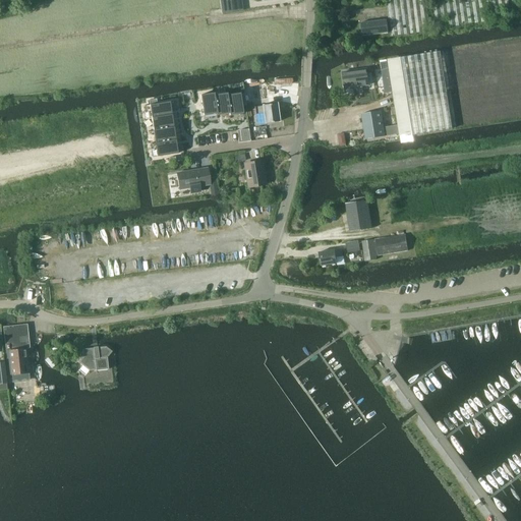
[(520,0),(387,0),(389,19),(391,37),(520,17),(520,0)]
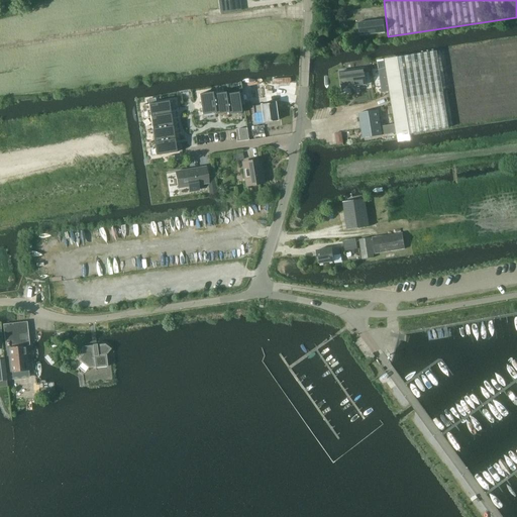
[(385,32),(384,19),(357,21),(359,35),(385,32)]
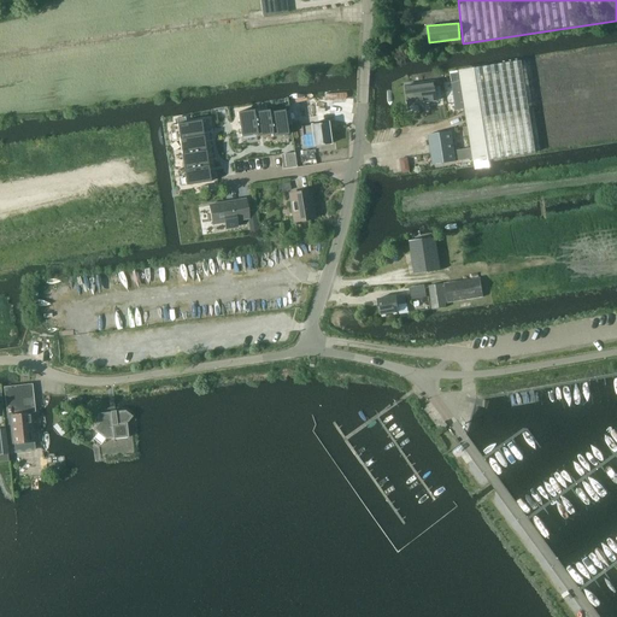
[(440,133),(428,135),(433,165),(457,162),(474,159),(475,162),(536,151),(522,60),(460,70),(462,81),(463,92),(466,109),(471,140),(472,148),(454,151),(452,131),(440,133)]
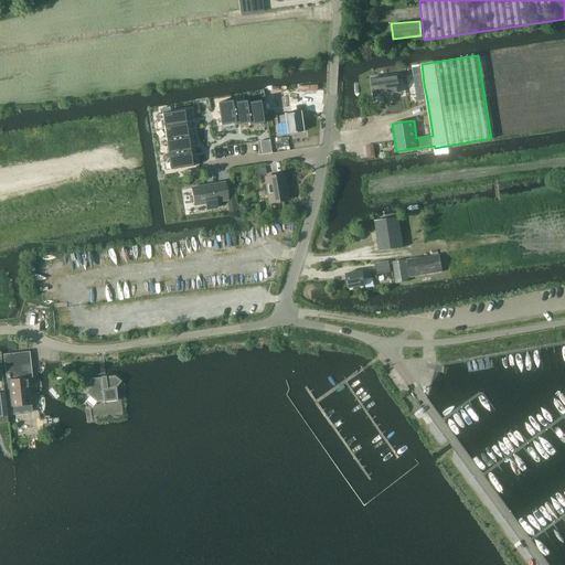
[(422,65),(414,66),(419,100),(426,99),(422,65)]
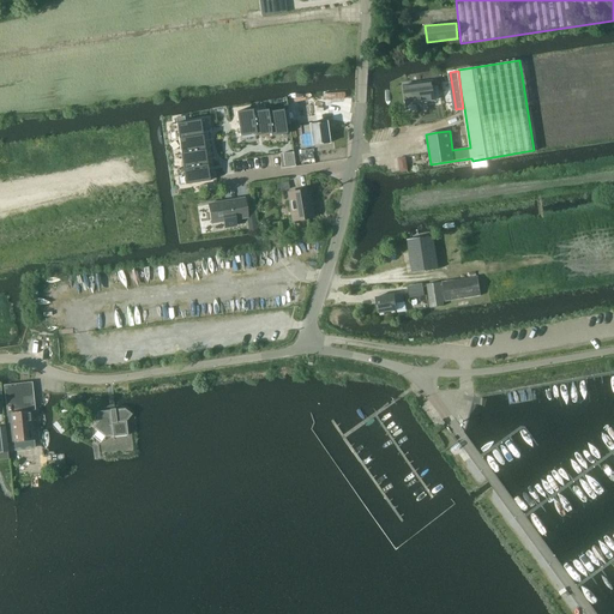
[(407,104),(433,101),(431,82),(403,85),(407,104)]
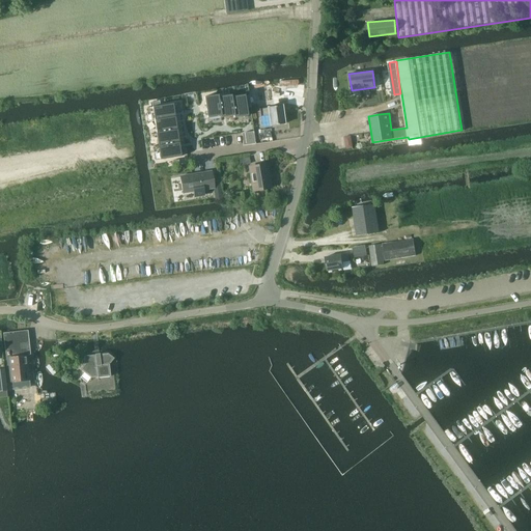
[(218,94),(204,96),(207,117),(221,116),(221,115),(218,96),(219,96),(218,94)]
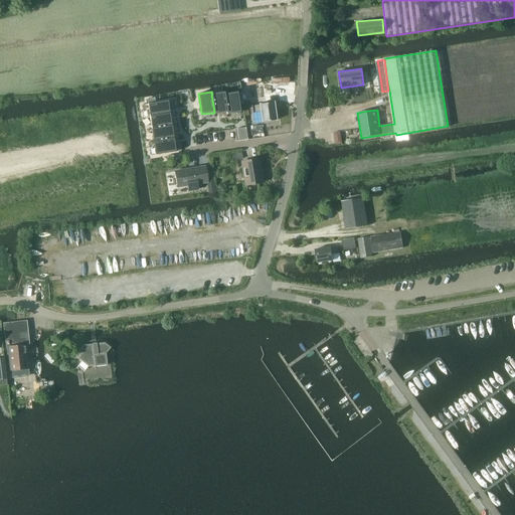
[(212,94),(211,94),(214,112),(214,113),(214,114),(226,113),(227,113),(224,94),(224,92),(212,94)]
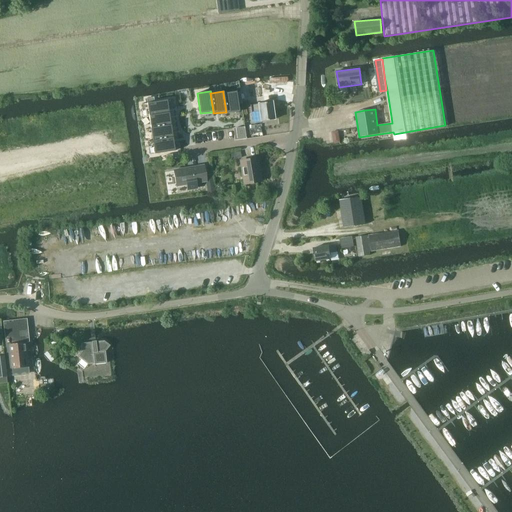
[(223,93),(226,112),(225,112),(226,114),(239,111),(237,100),(242,99),(240,92),(236,93),(236,91),(223,93)]
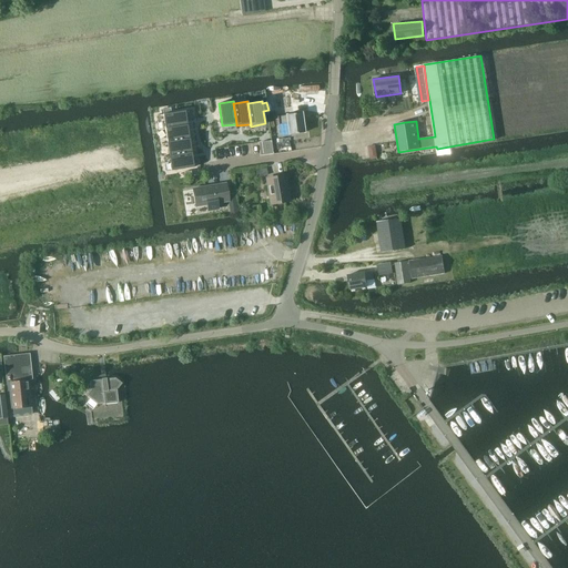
[(163,114),(156,115),(159,130),(165,130),(168,142),(190,139),(185,111),(172,113),(171,108),(162,109),(163,114)]
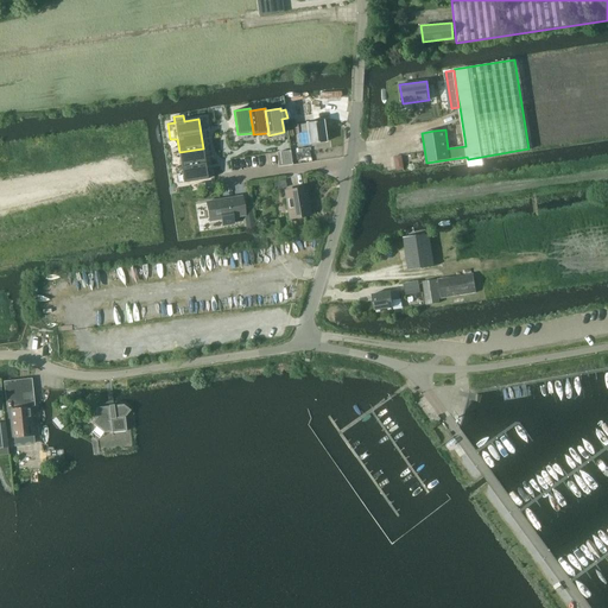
[(310,144),(328,141),(324,120),(306,122),(306,124),(298,125),(299,134),(309,133),(310,144)]
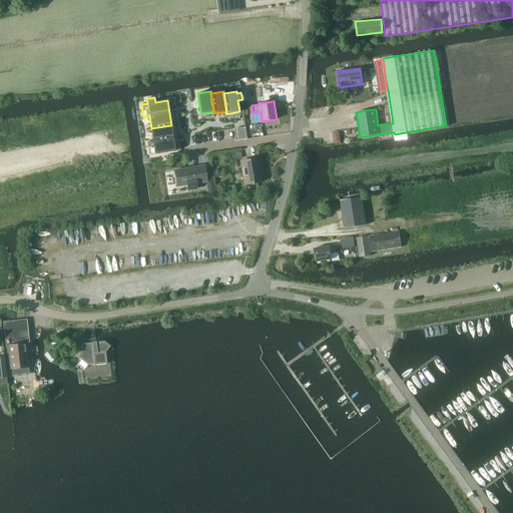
[(153,140),(147,141),(149,155),(175,151),(171,125),(151,128),(153,140)]
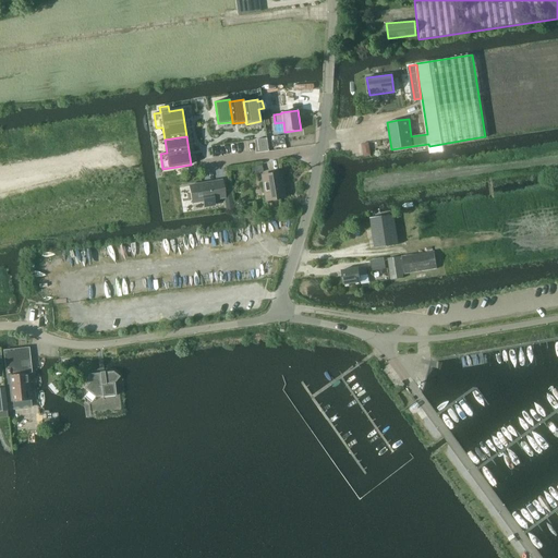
[(368,143),(362,144),(364,157),(371,156),(368,143)]
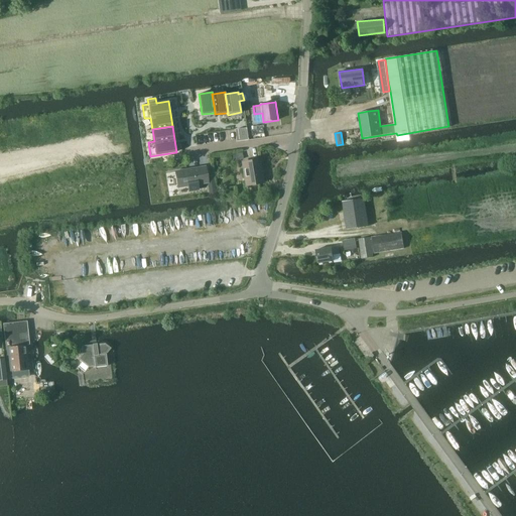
[(246,186),(264,183),(259,160),(242,164),(246,186)]
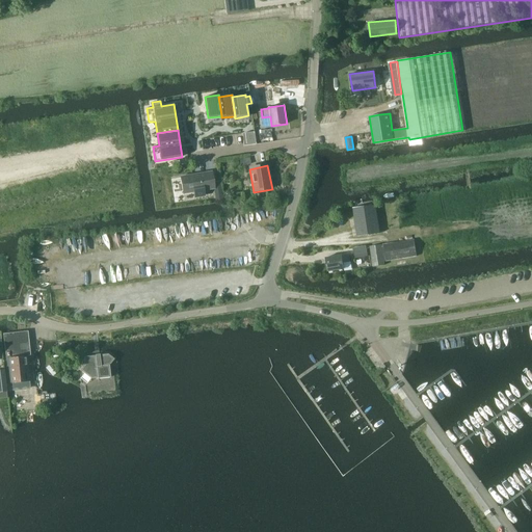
[(212,174),(181,180),(184,196),(194,194),(194,196),(205,194),(205,192),(215,190),(214,185),(212,174)]
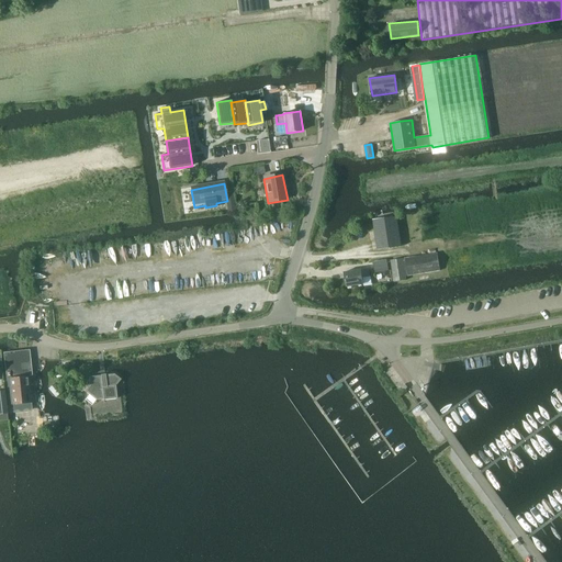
[(233,194),(226,195),(227,201),(228,212),(236,211),(233,194)]
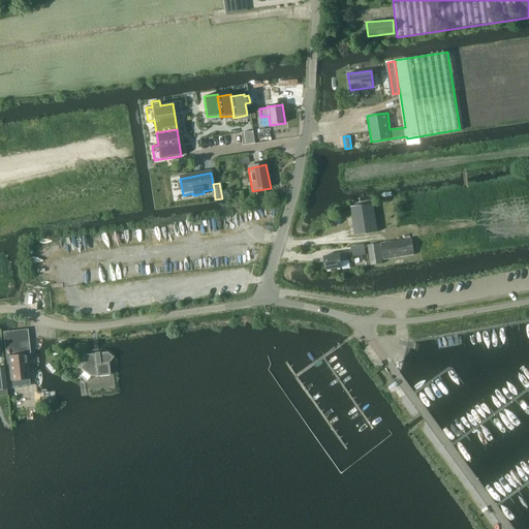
[(351,207),(355,235),(367,234),(378,231),(374,204),(351,207)]
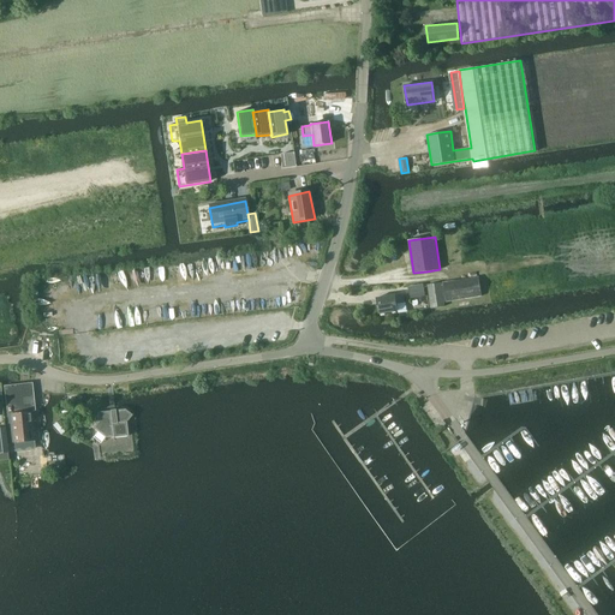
[(481,296),(479,287),(477,276),(443,282),(428,285),(431,309),(445,306),(445,302),(481,296)]
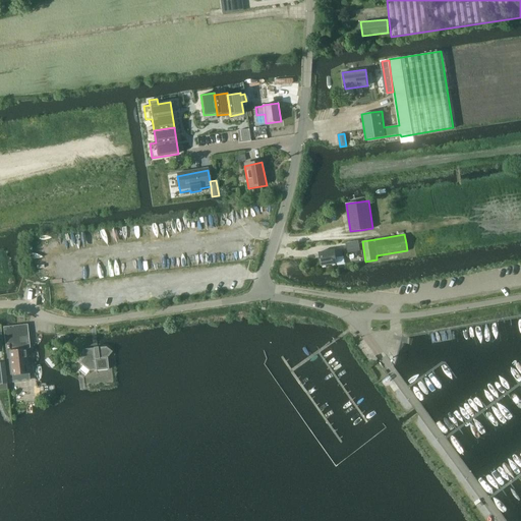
[(346,242),(348,252),(360,250),(358,241),(346,242)]
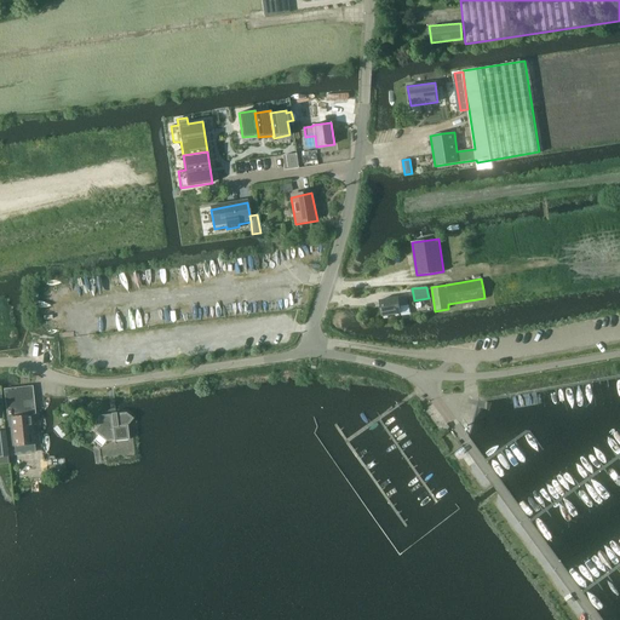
[(399,298),(379,300),(383,317),(401,314),(400,306),(408,305),(407,297),(399,298)]
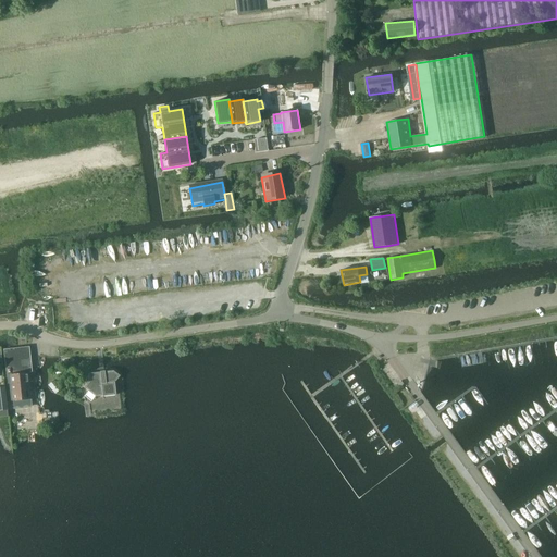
[(29,346),(3,349),(5,375),(33,372),(29,346)]
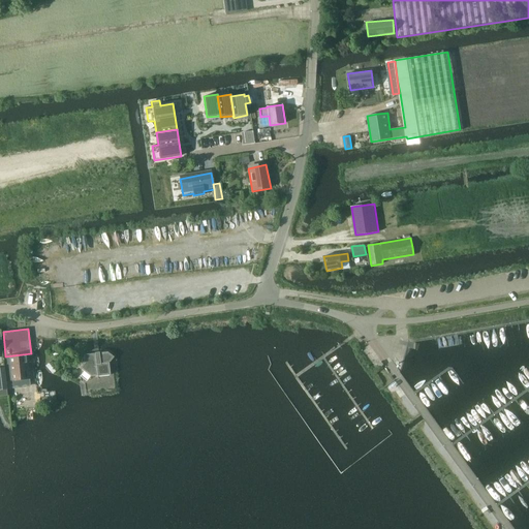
[(110,375),(109,363),(114,358),(107,352),(96,353),(84,354),(85,361),(80,368),(91,376),(110,375)]
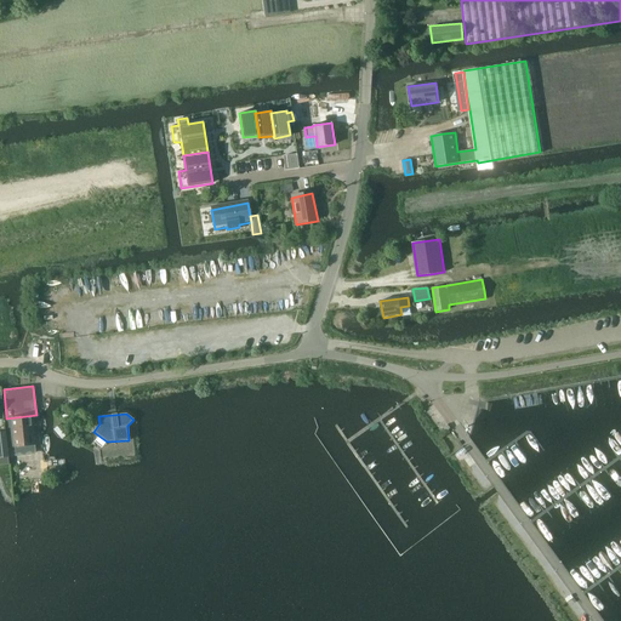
[(32,416),(10,419),(13,448),(35,445),(32,416)]
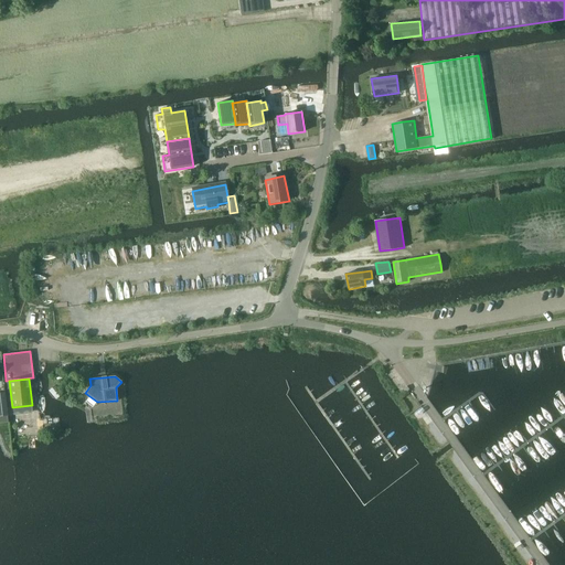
[(55,386),(50,392),(56,400),(62,394),(55,386)]
